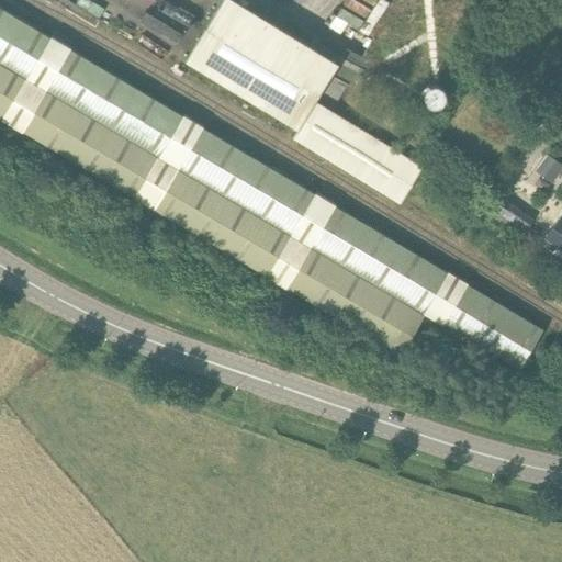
[(186,59),(300,128),(294,137),(403,203),(425,168),(333,112),(316,101),(332,76),(339,64),(259,14),(236,0),(221,0),(203,30),(192,47),(186,59)]
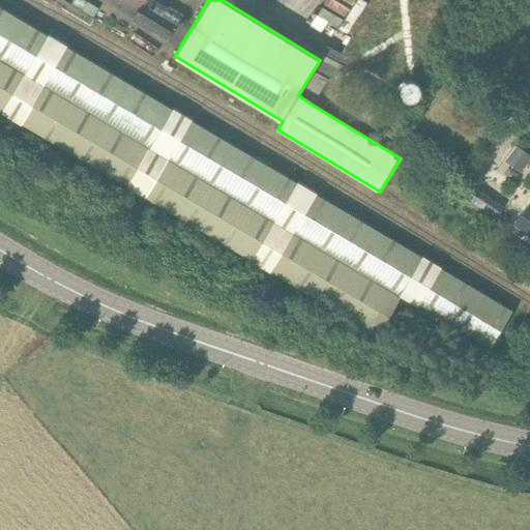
[(491,348),(512,311),(0,6),(0,110),(379,333),(402,295),(418,305),(419,305),(491,348)]
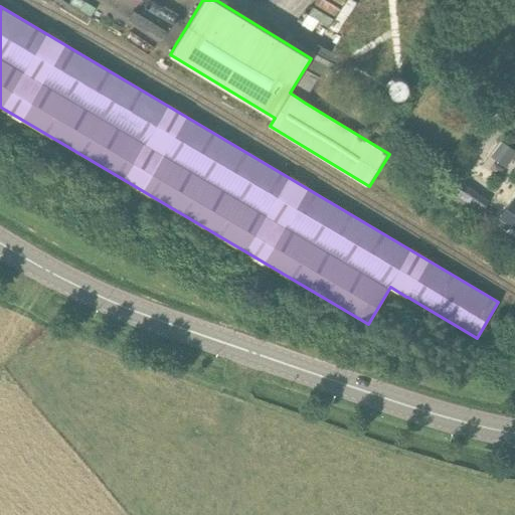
[(305,103),(319,78),(304,69),(290,93),(305,103)]
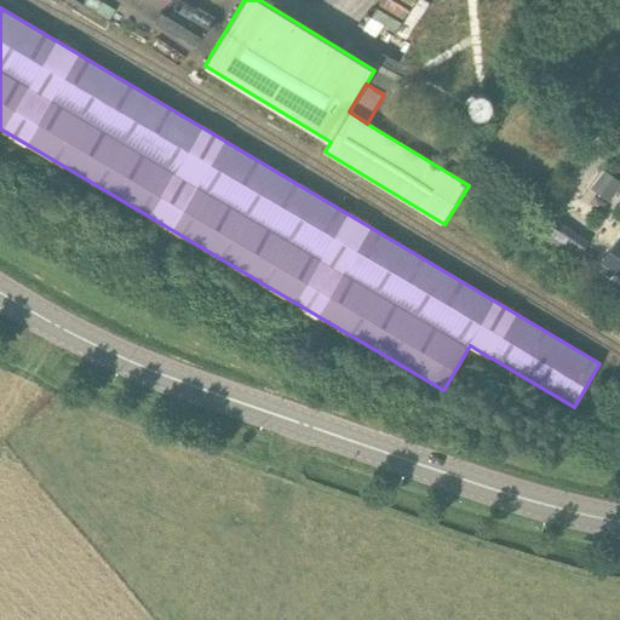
[(474,130),(476,131),(480,132),(483,132),(486,131),(489,127),(492,125),(493,122),(493,120),(493,116),(491,113),(489,110),(487,109),(483,108),(476,108),(474,109),(471,112),(469,114),(468,116),(468,119),(468,122),(469,125),(471,128),(474,130)]
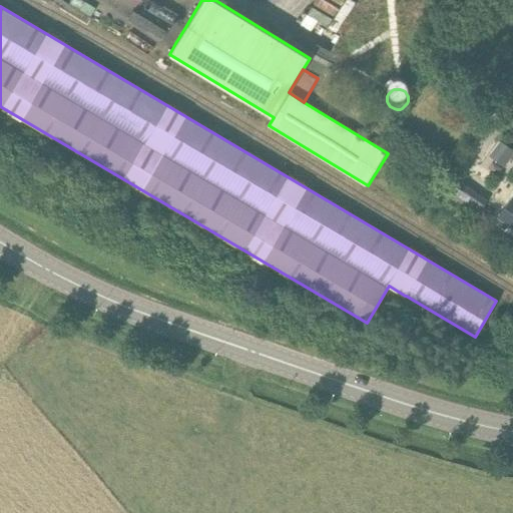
[(489,157),(502,167),(512,152),(512,151),(500,142),(489,157)]
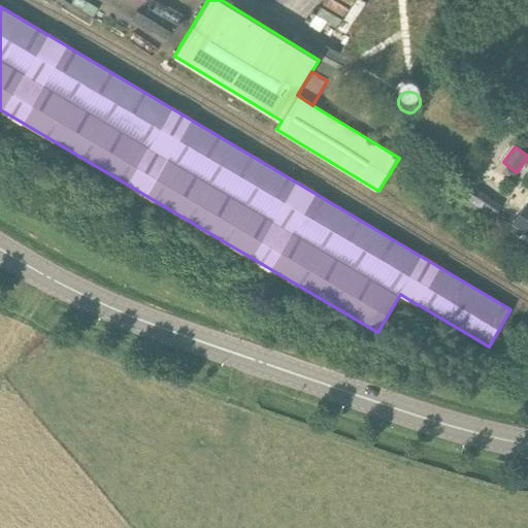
[(458,198),(490,222),(501,206),(468,184),(458,198)]
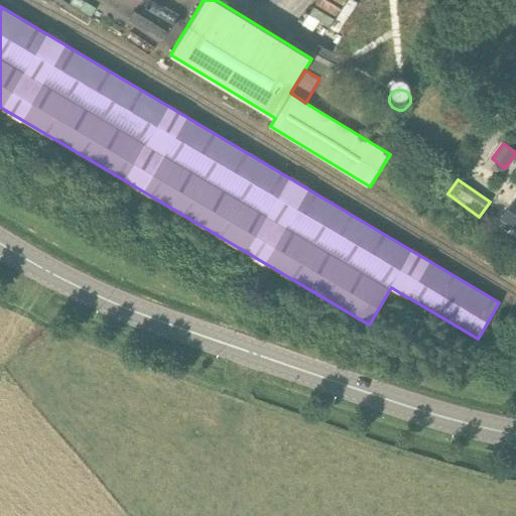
[(508,230),(512,225),(515,227),(515,194),(505,185),(488,209),(501,218),(499,222),(508,230)]
